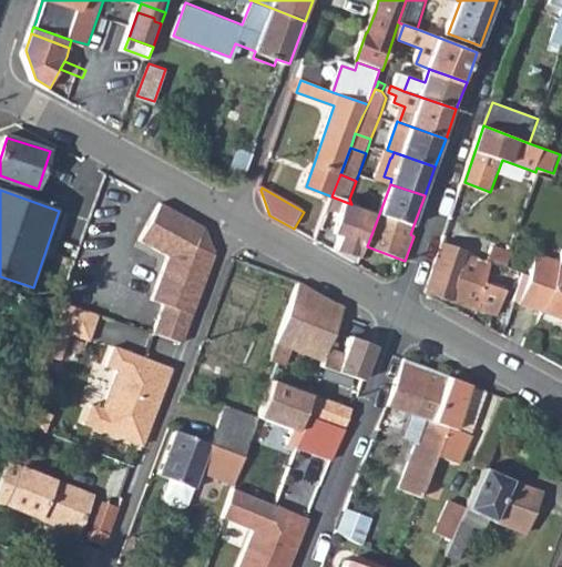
[(345,229),(336,251),(356,262),(374,211),(351,204),(331,196),(327,210),(338,214),(336,222),(339,223),(345,229)]
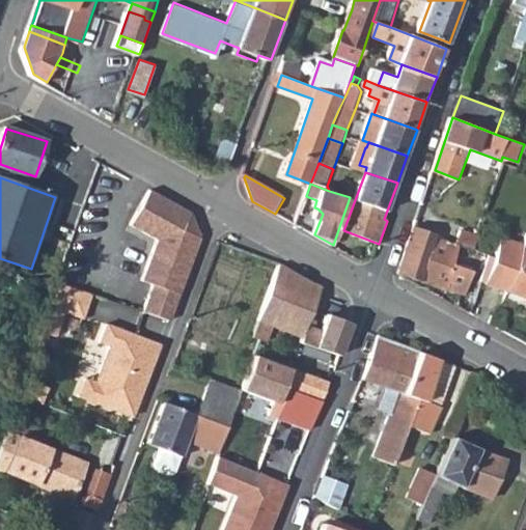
[(172,321),(182,296),(200,245),(201,244),(192,217),(175,205),(172,211),(165,205),(168,201),(150,191),(132,225),(159,241),(144,281),(155,286),(146,311),(172,321)]
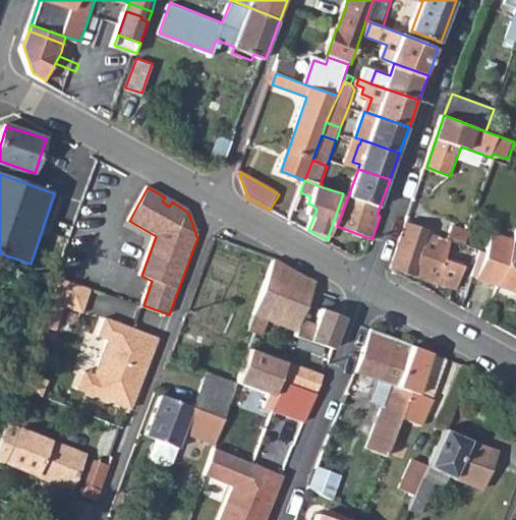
[(172,201),(165,197),(162,201),(169,207),(172,201)]
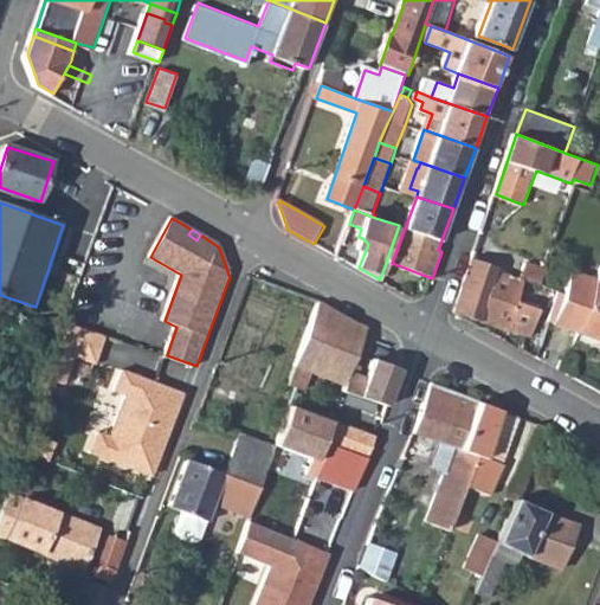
[(472,262),(456,313),(481,322),(534,335),(541,310),(520,303),(526,283),(498,274),(500,270),(472,262)]
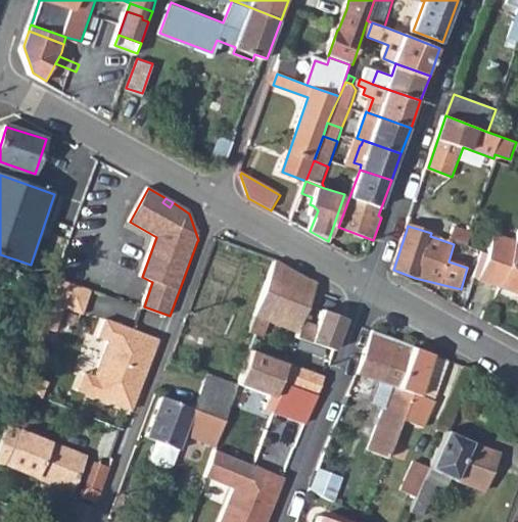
[(455,229),(452,240),(459,242),(468,245),(472,235),(455,229)]
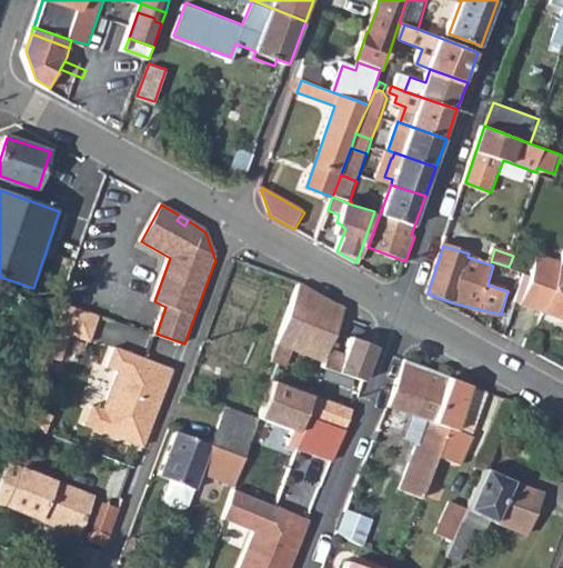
[(518,302),(545,312),(562,266),(562,262),(542,253),(533,278),(528,276),(518,302)]
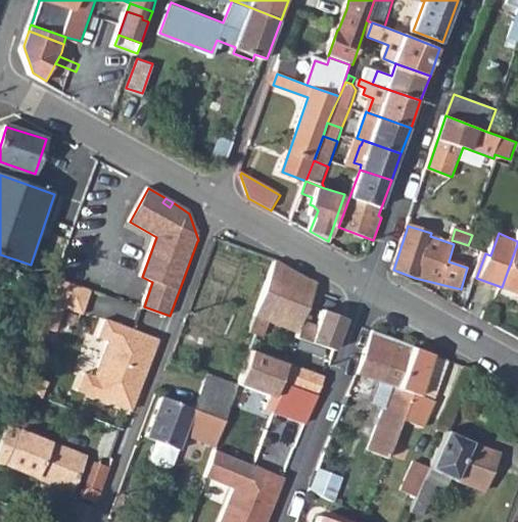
[(517,244),(502,287),(517,292),(517,244)]
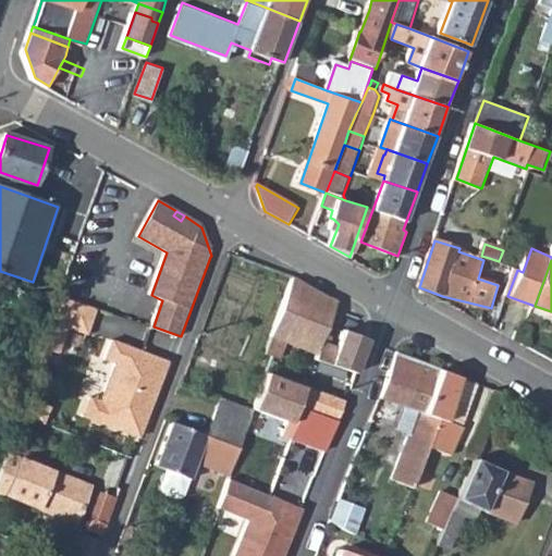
[(296,274),(294,282),(338,299),(296,274)]
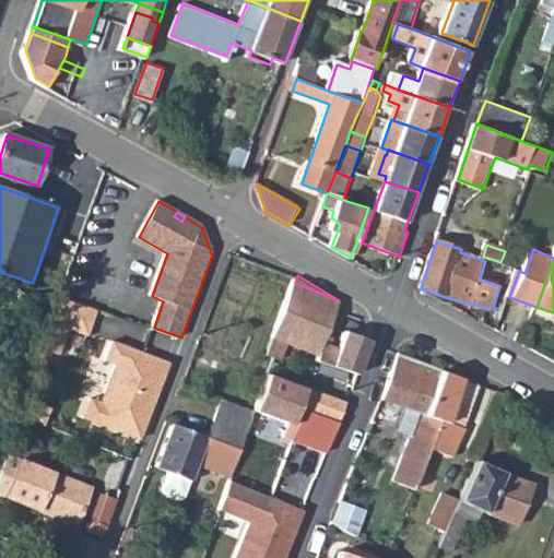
[(278,328),(269,355),(274,357),(283,360),(289,344),(318,355),(323,341),(339,300),(295,283),(278,328)]
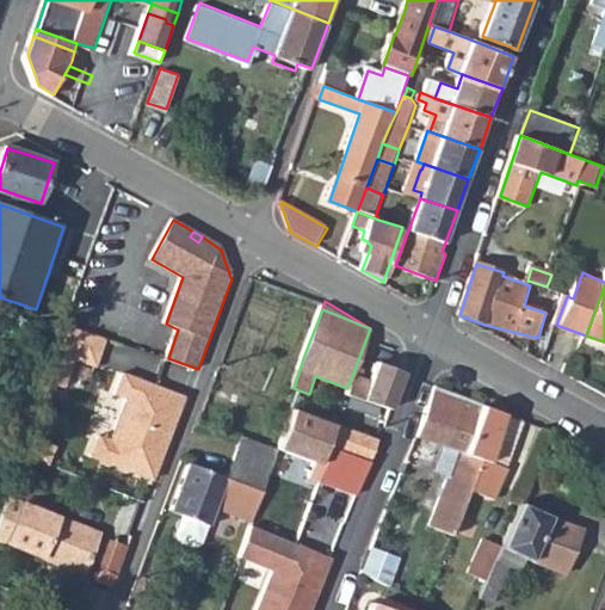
[(107,338),(71,325),(51,383),(66,388),(75,359),(97,367),(107,338)]
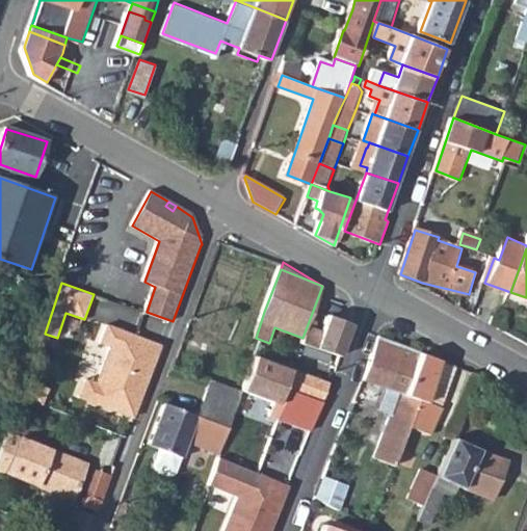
[(322,330),(308,324),(302,338),(301,342),(340,357),(351,325),(327,316),(322,330)]
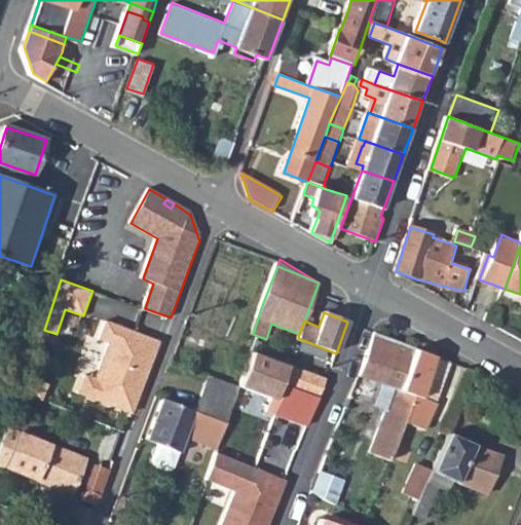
[(161,341),(107,321),(101,339),(111,343),(98,379),(90,398),(135,413),(143,392),(139,390),(143,381),(146,382),(161,341)]
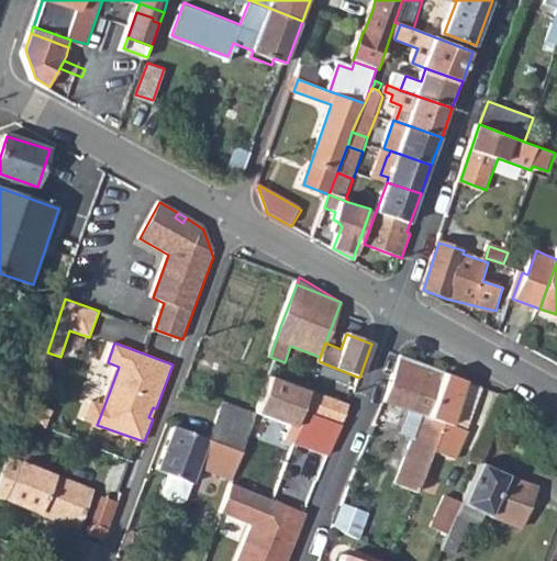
[(401,357),(386,403),(412,412),(423,415),(415,438),(397,483),(419,492),(435,450),(446,422),(431,416),(447,372),(401,357)]
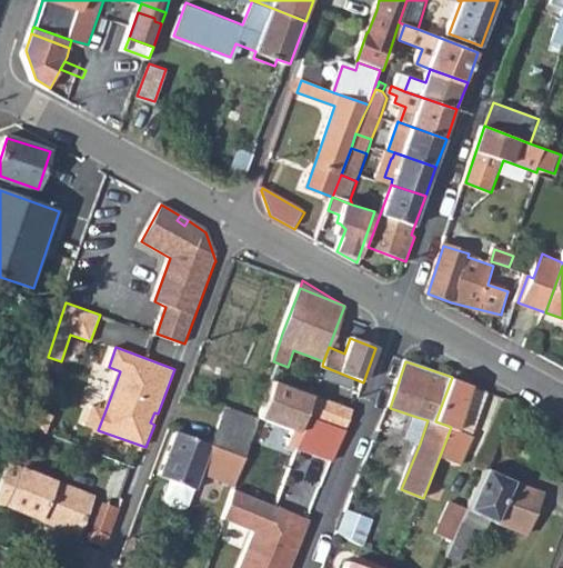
[(451,427),(440,456),(462,465),(473,436),(471,434),(460,429),(472,385),(452,377),(435,421),(451,427)]
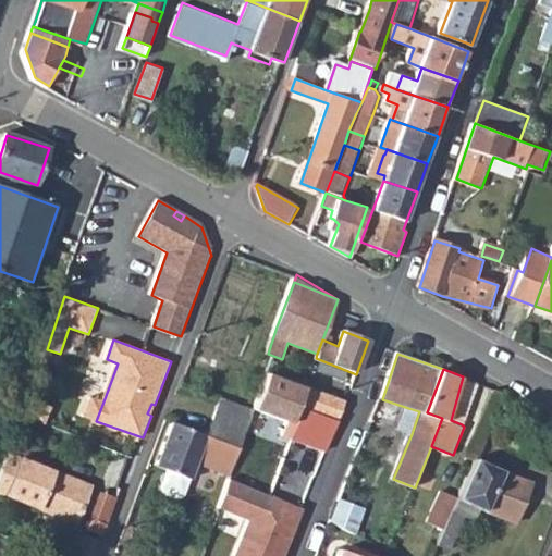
[(339,421),(346,399),(305,384),(269,372),(256,408),(292,421),(297,405),(307,409),(339,421)]
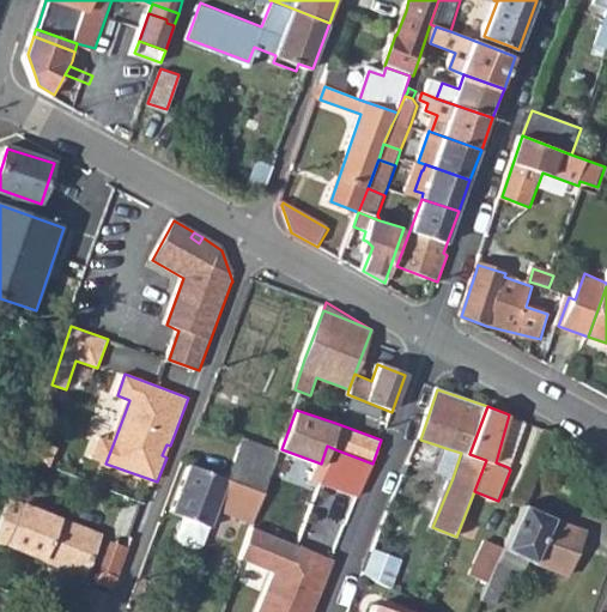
[(509,414),(496,462),(508,467),(523,420),(509,414)]
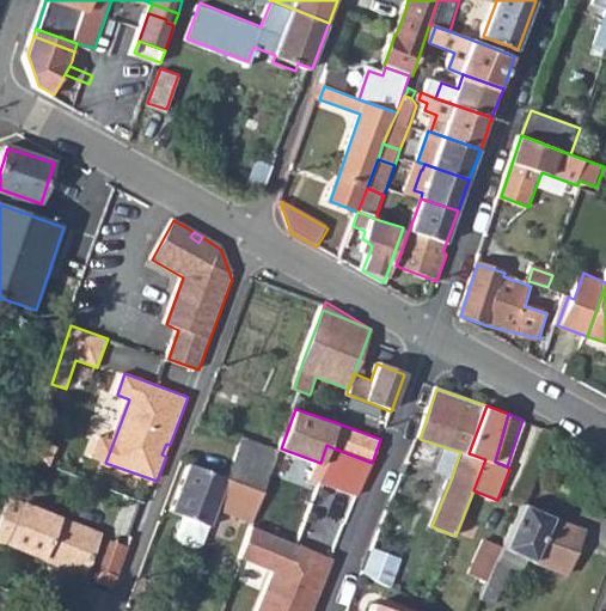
[(114,441),(102,437),(93,458),(105,463),(114,441)]
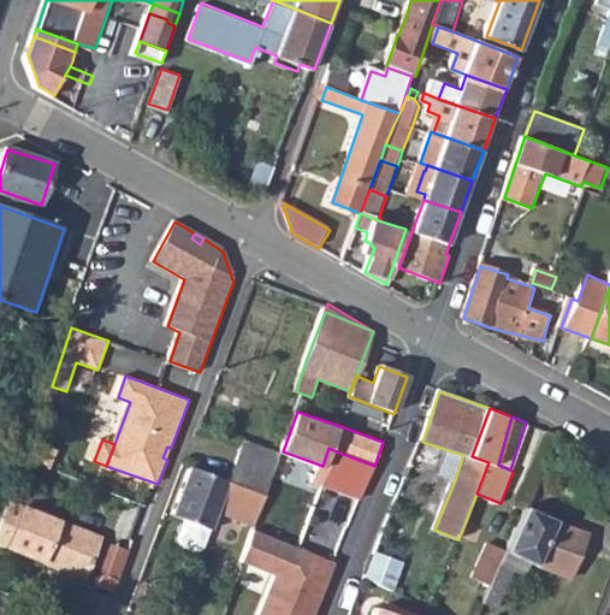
[(244,442),(231,482),(267,495),(282,454),(244,442)]
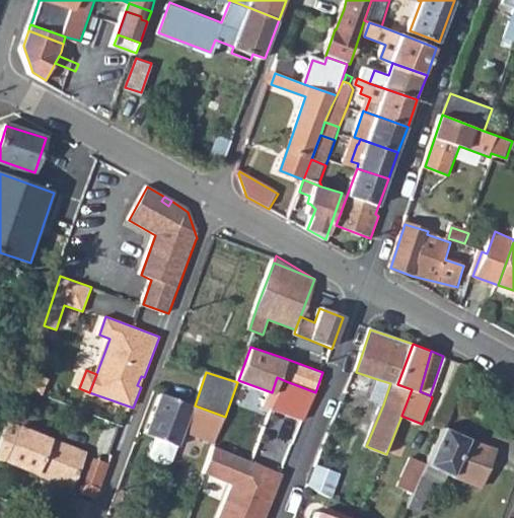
[(380,380),(372,400),(383,404),(390,383),(380,380)]
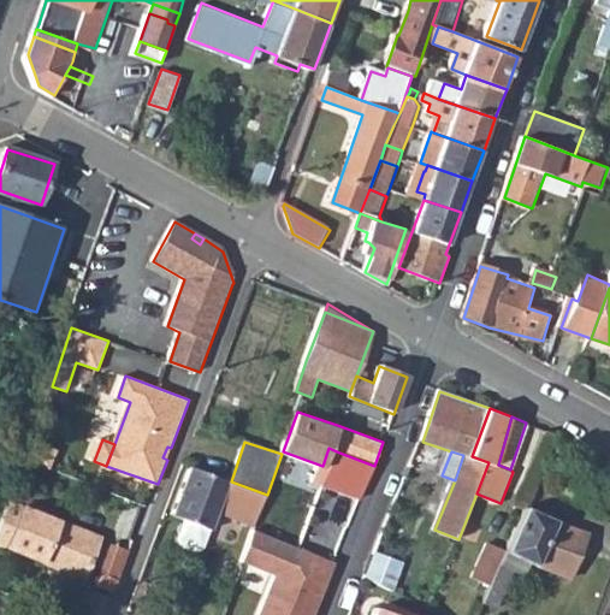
[(339,453),(337,455),(373,469),(374,466),(339,453)]
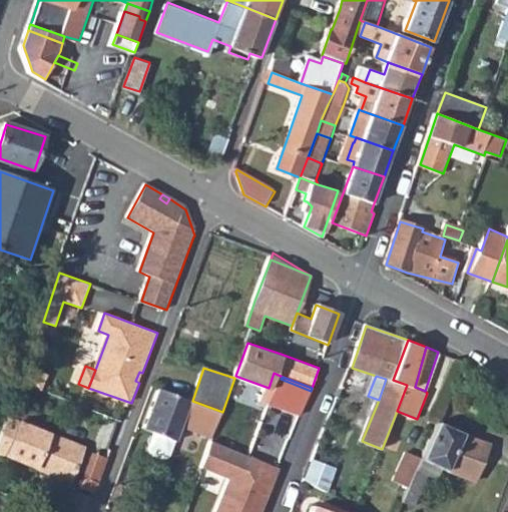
[(311,391),(281,379),(272,405),(301,416),(311,391)]
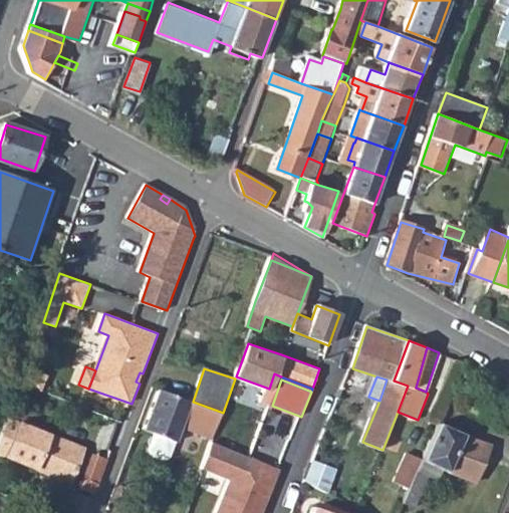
[(193,402),(162,391),(148,430),(158,434),(179,441),(184,428),(214,438),(223,413),(193,402)]
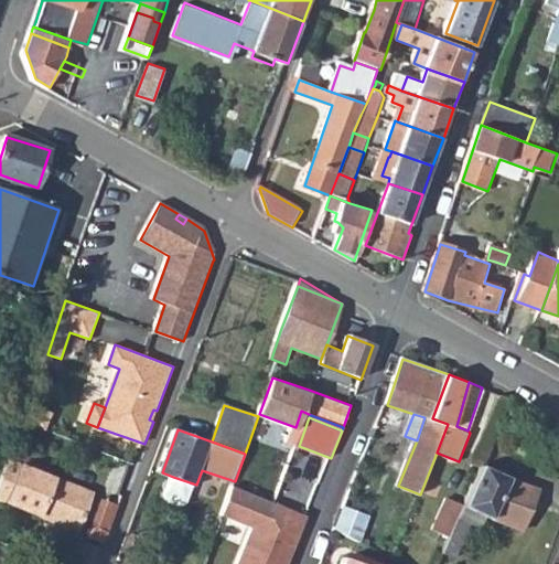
[(11,459),(0,490),(0,498),(50,519),(45,531),(70,540),(75,528),(78,530),(94,492),(11,459)]
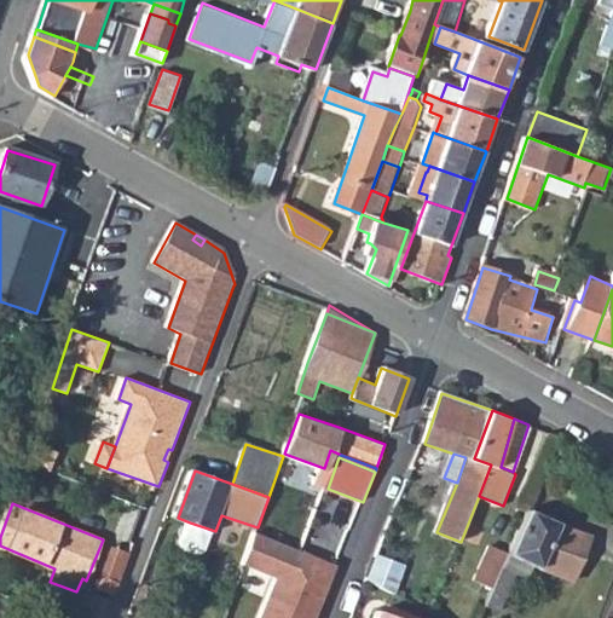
[(495,588),(486,606),(502,612),(519,573),(531,578),(536,566),(577,582),(593,537),(562,526),(530,509),(510,554),(495,588)]
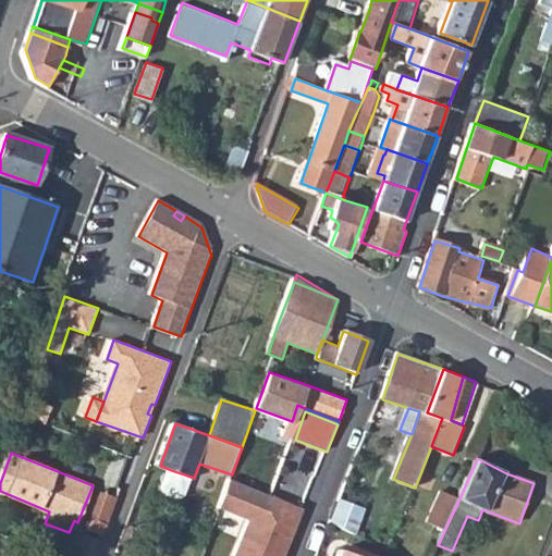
[(193,478),(171,470),(164,487),(167,493),(181,498),(186,495),(193,478)]
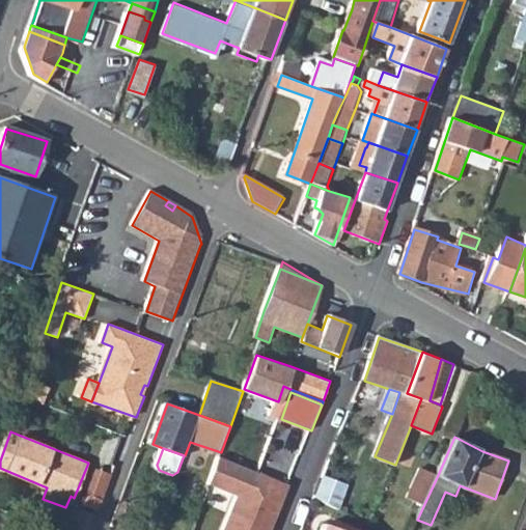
[(284,481),(219,457),(210,484),(240,496),(226,529),(265,529),(270,519),(267,518),(270,509),(273,511),(284,481)]
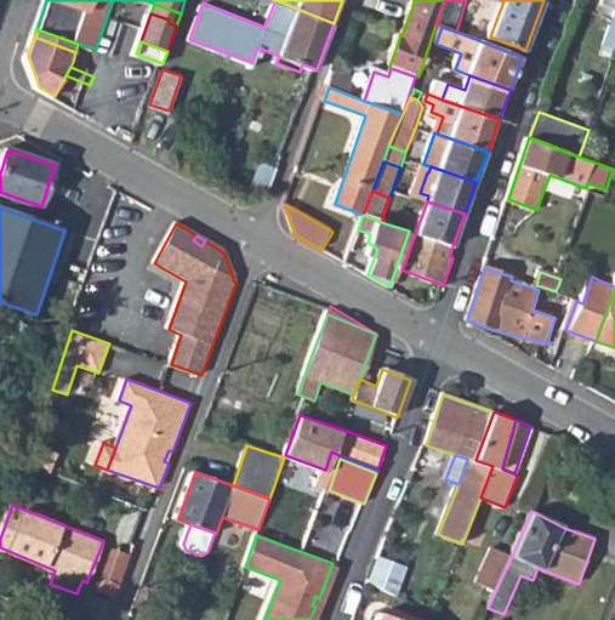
[(479,581),(496,590),(512,556),(495,547),(479,581)]
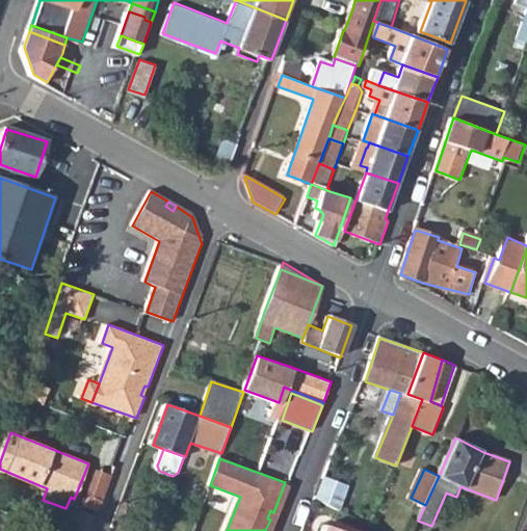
[(84,505),(102,511),(113,476),(102,472),(95,490),(100,493),(98,498),(88,494),(84,505)]
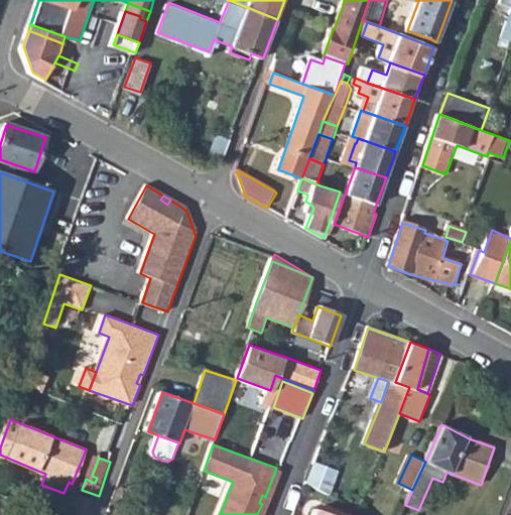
[(316,462),(307,484),(331,494),(340,470),(316,462)]
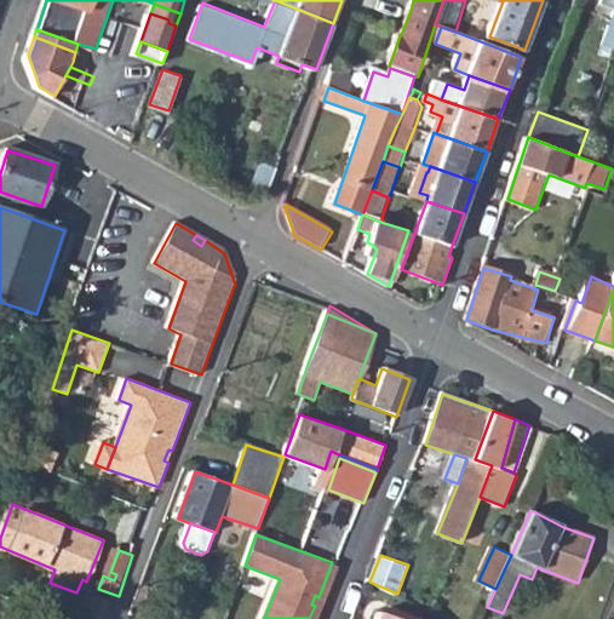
[(319,618),(339,565),(332,562),(319,597),(315,595),(311,605),(315,606),(309,618),(319,618)]
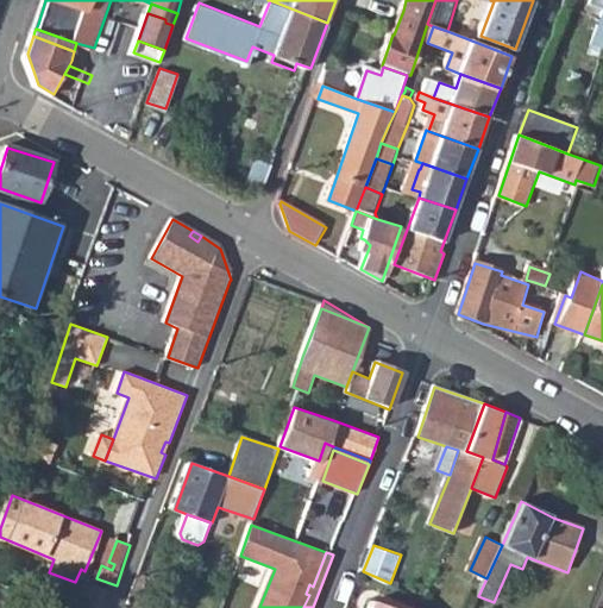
[(221,607),(225,600),(219,597),(215,607),(221,607)]
